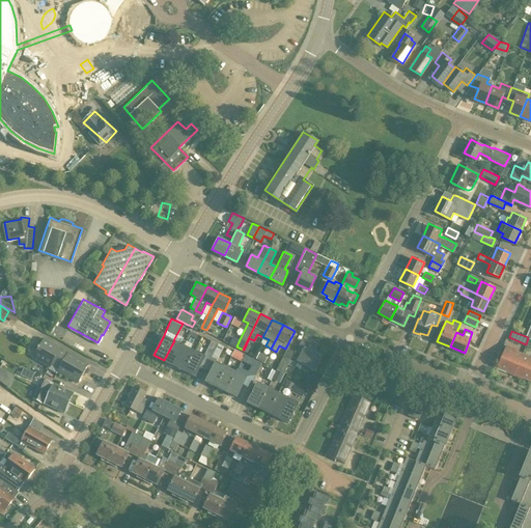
[(187,340),(174,365),(185,370),(194,351),(189,348),(192,342),(190,341),(193,335),(190,334),(187,340)]
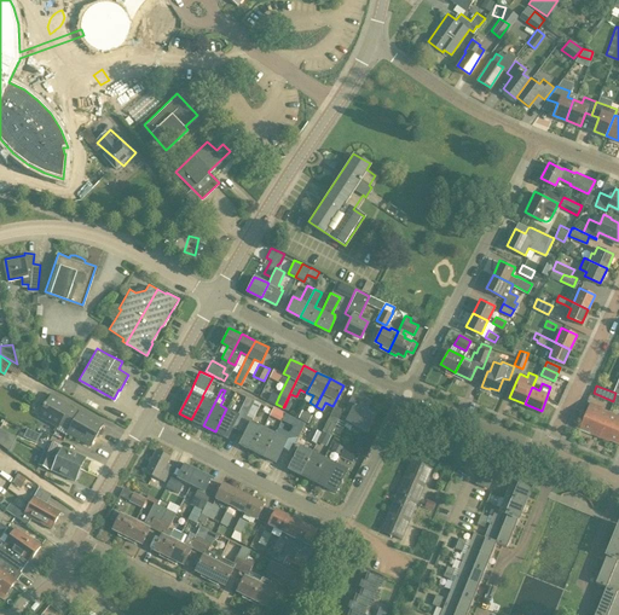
[(203,396),(191,419),(203,425),(218,396),(212,393),(212,392),(208,390),(204,398),(203,396)]
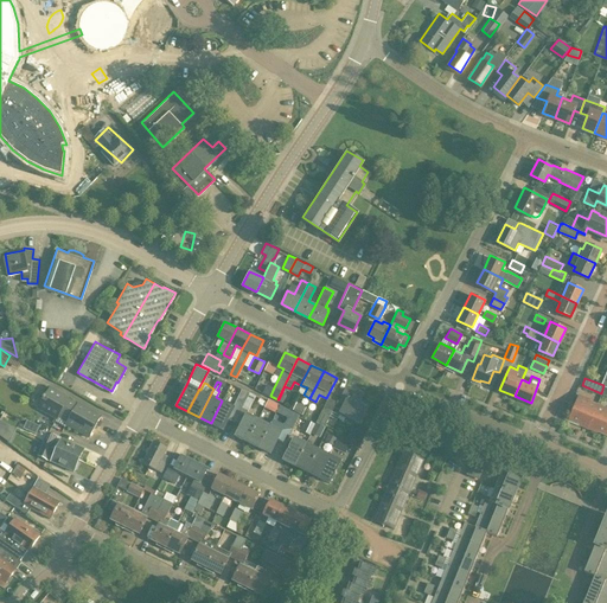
[(62,418),(72,399),(68,397),(69,396),(50,385),(38,406),(57,417),(57,416),(62,418)]
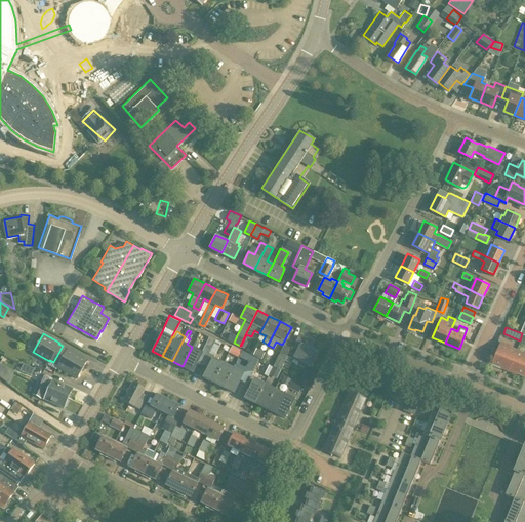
[(294,343),(299,345),(293,356),(312,365),(319,351),(307,345),(310,339),(304,336),(304,335),(298,333),(294,343)]
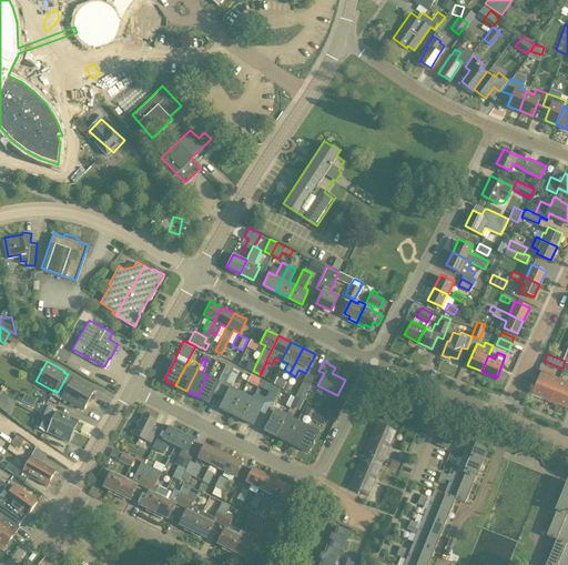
[(225,381),(225,380),(232,366),(225,363),(219,376),(219,377),(220,379),(225,381)]
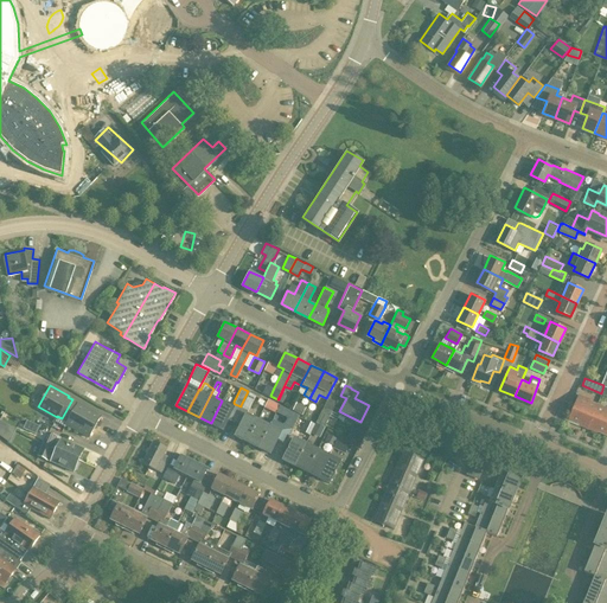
[(255,395),(248,391),(241,405),(248,409),(255,395)]
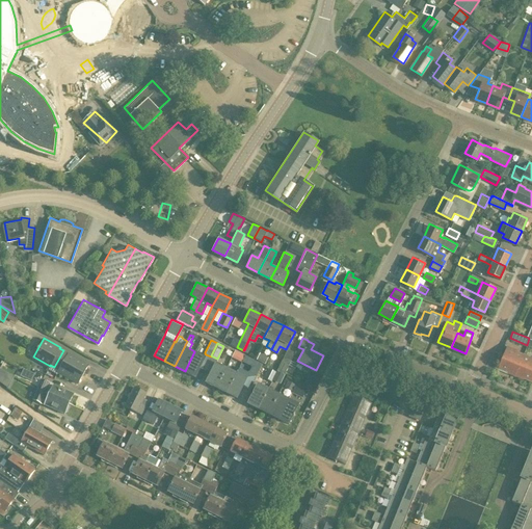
[(516,350),(517,349),(507,345),(499,367),(515,373),(524,353),(516,350)]
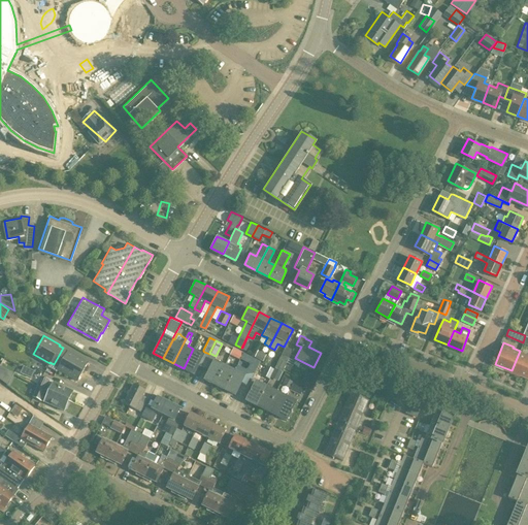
[(235,347),(232,353),(240,357),(243,351),(235,347)]
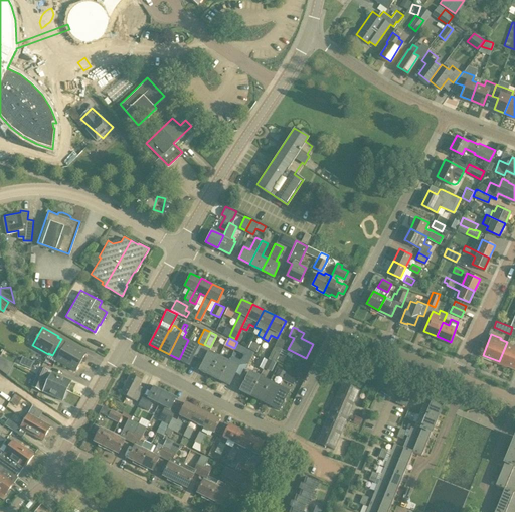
[(61,339),(52,355),(56,357),(56,358),(75,369),(86,352),(66,341),(65,342),(61,339)]
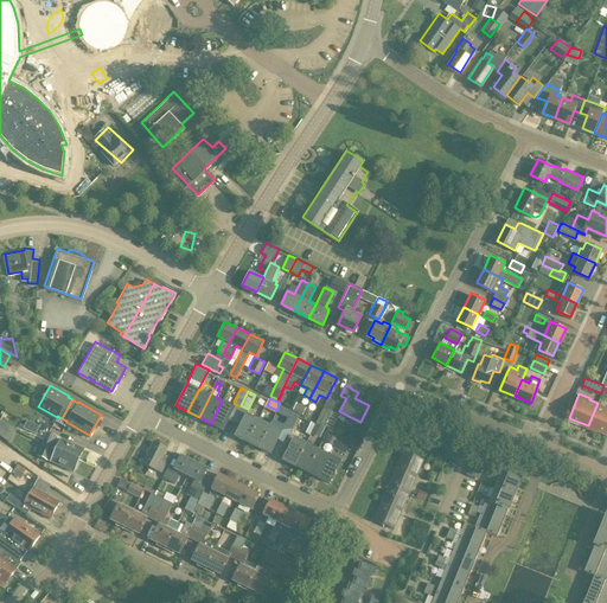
[(211,423),(222,428),(234,406),(222,401),(211,423)]
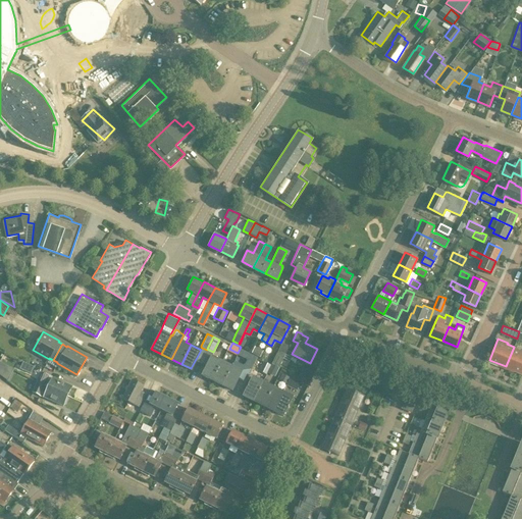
[(520,350),(514,347),(506,366),(521,373),(521,372),(521,348),(520,350)]
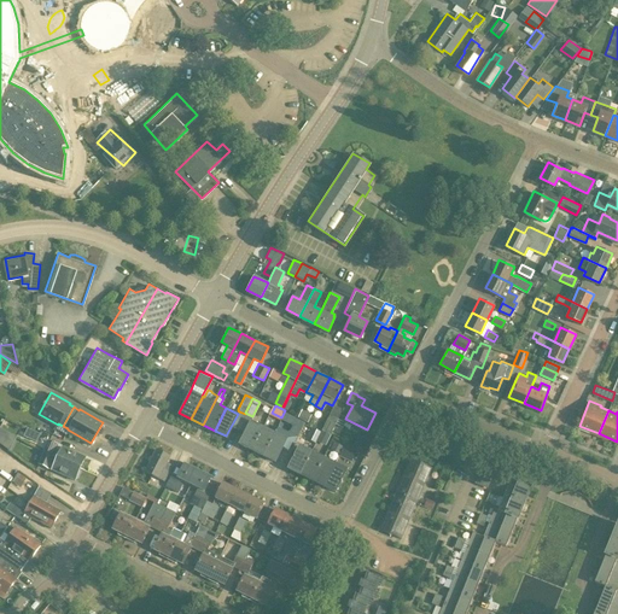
[(328,414),(321,428),(327,431),(330,432),(337,419),(328,414)]
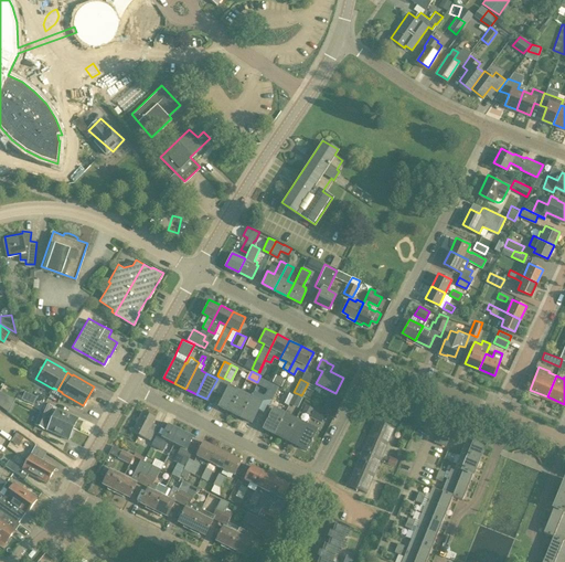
[(219,405),(230,411),(240,390),(230,384),(219,405)]
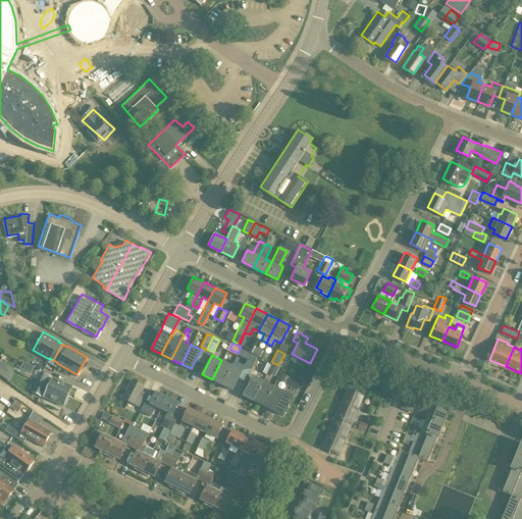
[(0,369),(10,376),(15,367),(1,359),(0,360),(0,369)]
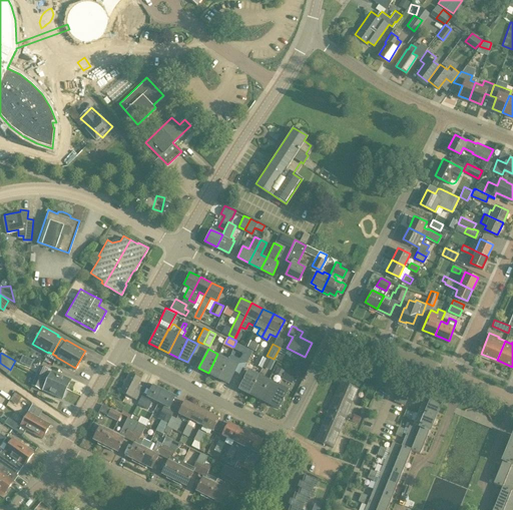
[(33,359),(22,354),(19,353),(16,359),(19,360),(19,361),(30,366),(33,359)]
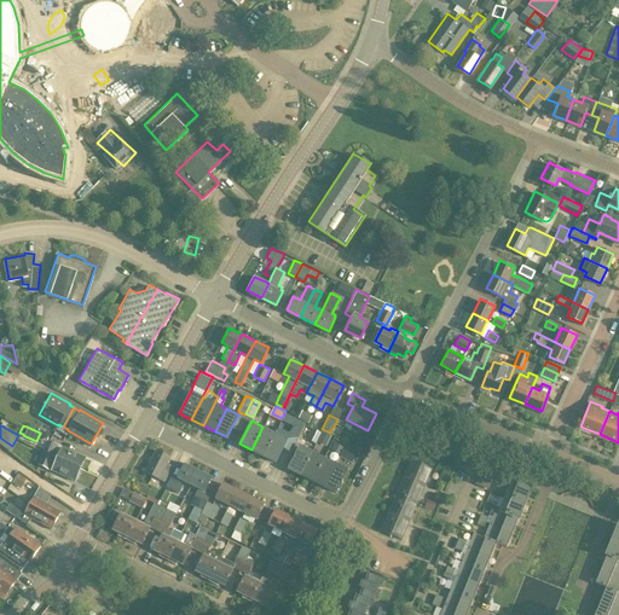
[(262,427),(252,450),(264,456),(275,433),(262,427)]
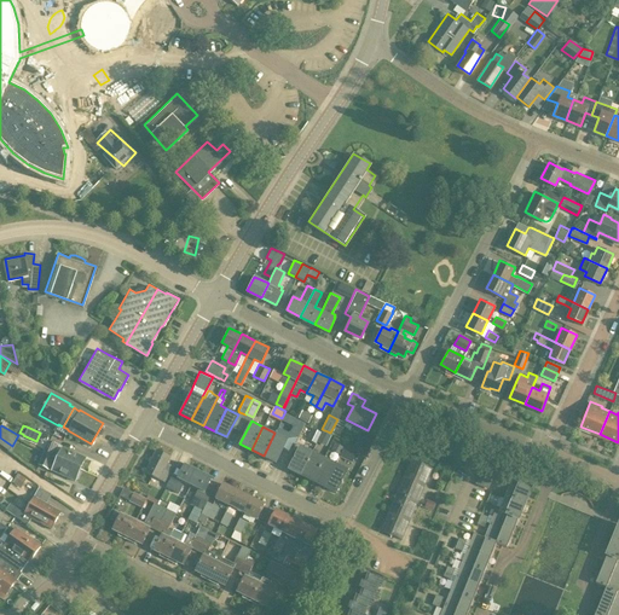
[(264,456),(276,462),(282,447),(290,451),(300,430),(293,427),(287,439),(275,433),(264,456)]
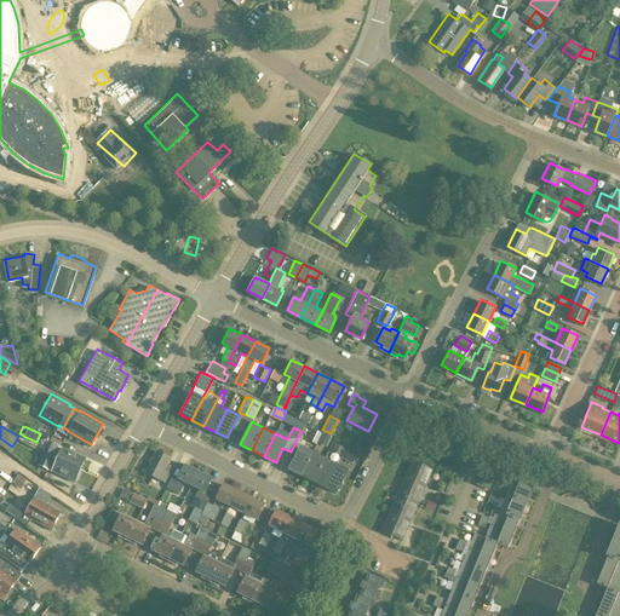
[(316,442),(321,431),(313,427),(308,438),(316,442)]
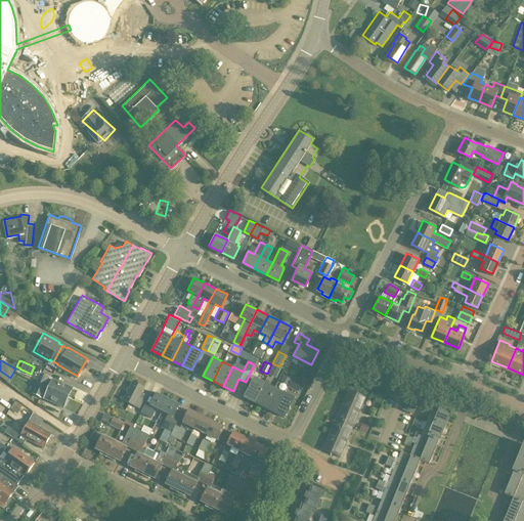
[(273,364),(269,373),(276,376),(279,367),(273,364)]
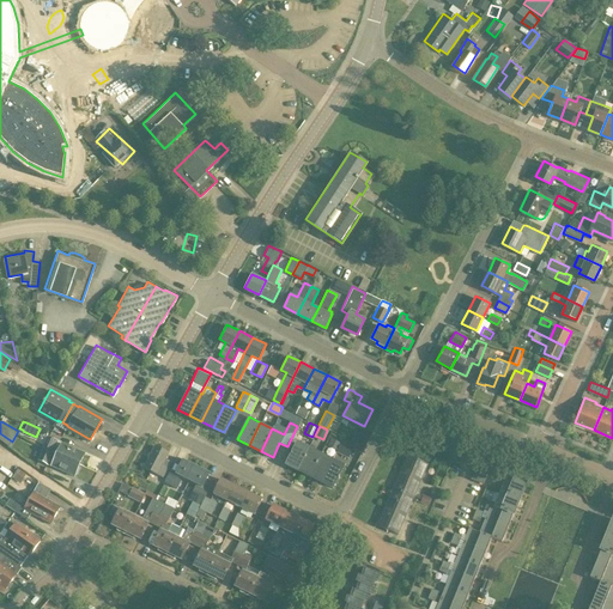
[(61,440),(60,445),(55,443),(56,438),(48,434),(43,446),(79,463),(85,451),(61,440)]
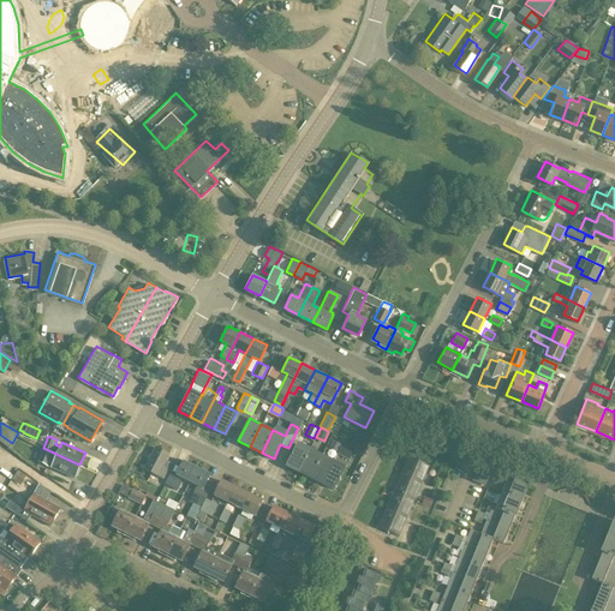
[(338,450),(341,442),(333,438),(329,445),(338,450)]
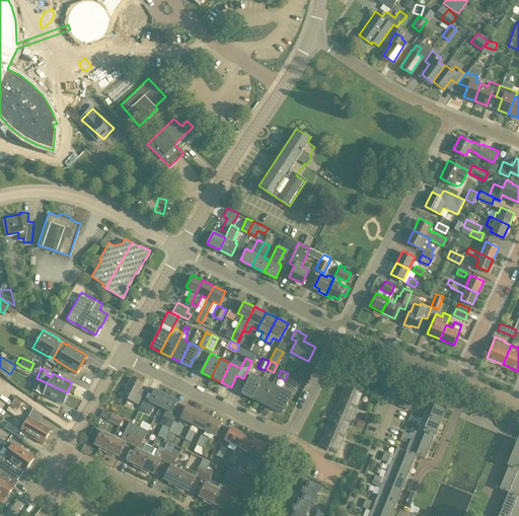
[(251,397),(262,378),(251,373),(242,392),(251,397)]
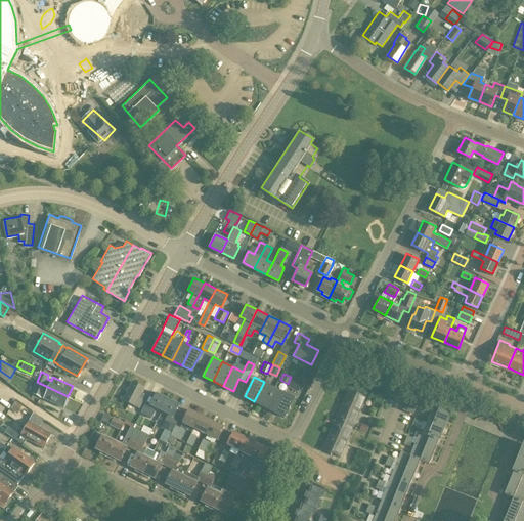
[(291,377),(288,384),(288,385),(298,390),(301,382),(291,377)]
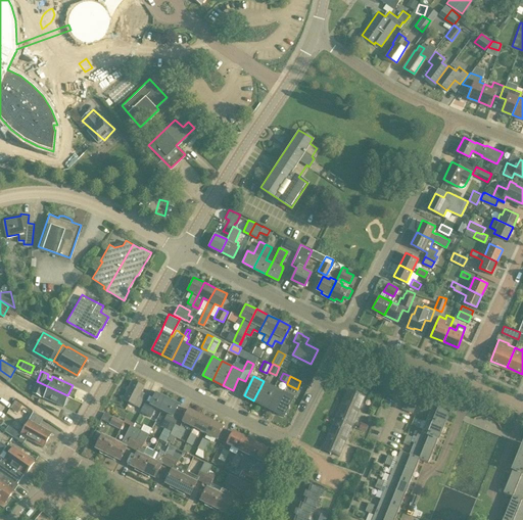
[(145,392),(140,390),(143,385),(132,380),(123,397),(138,406),(145,392)]
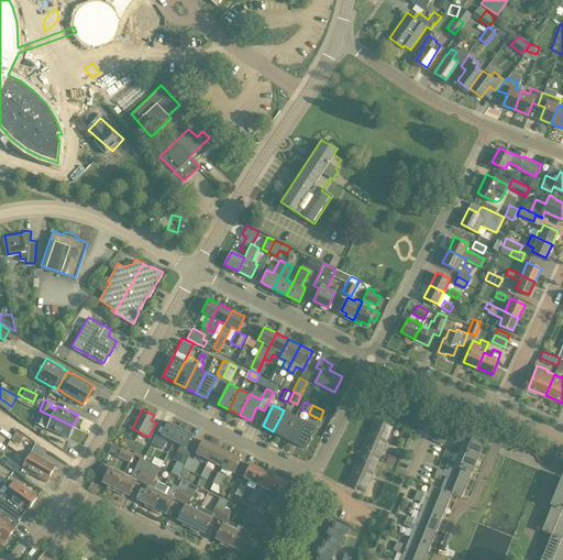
[(73,426),(40,410),(35,421),(43,425),(45,420),(50,423),(47,426),(68,436),(73,426)]
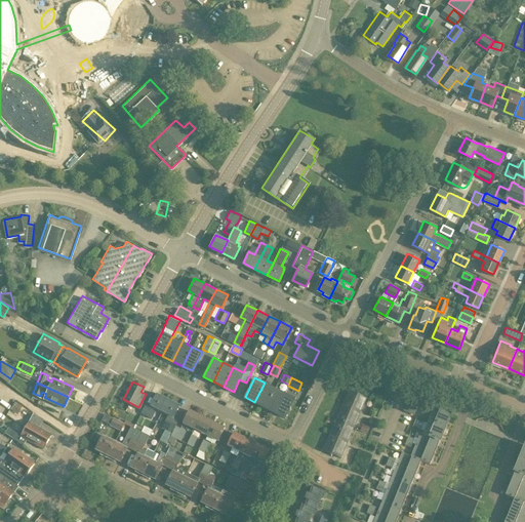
[(275,388),(265,383),(254,402),(265,407),(275,388)]
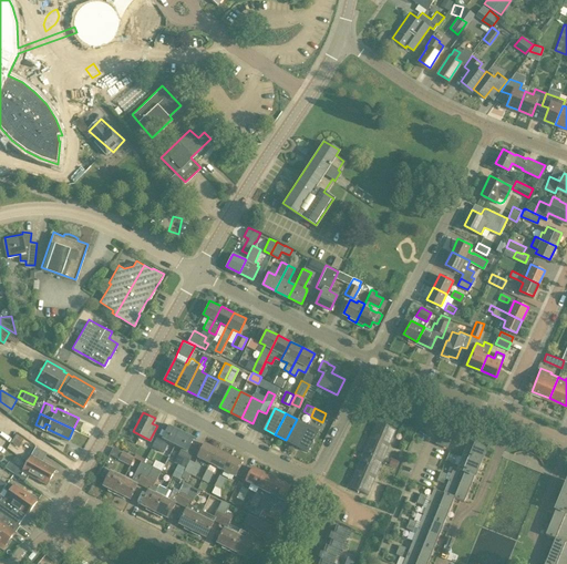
[(307,424),(297,419),(286,440),(297,444),(307,424)]
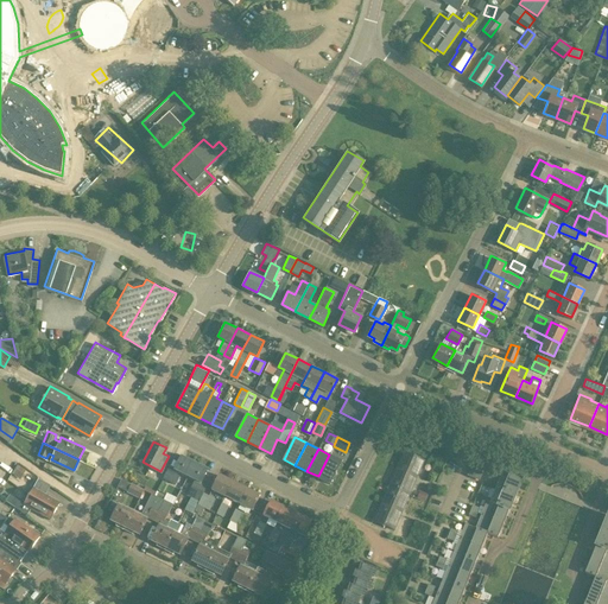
[(397,468),(416,476),(423,458),(404,450),(397,468)]
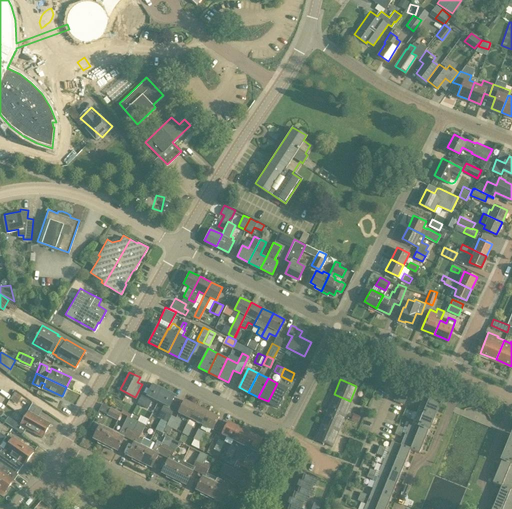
[(152,383),(147,394),(142,392),(137,401),(147,407),(151,399),(149,398),(150,396),(158,400),(163,389),(152,383)]
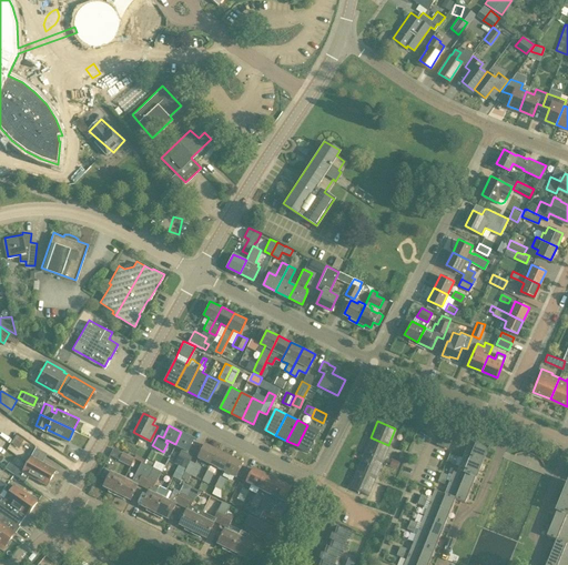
[(318,431),(307,425),(297,445),(308,451),(318,431)]
